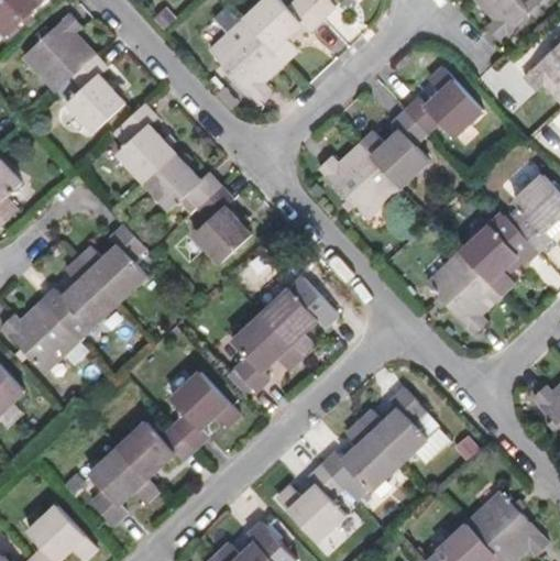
[(0,30),(3,33),(39,0),(0,0),(0,30)]
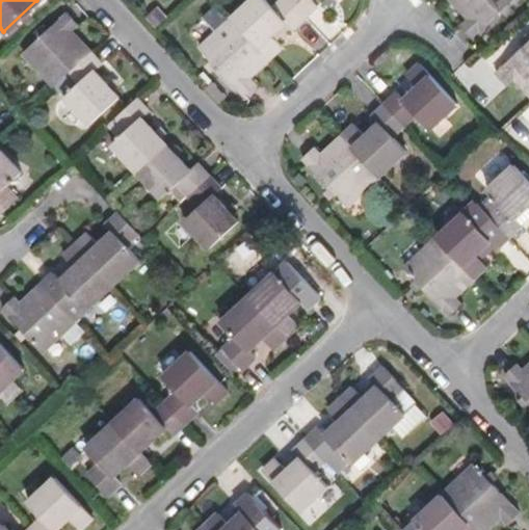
[(269,33),(283,20),(290,27),(302,17),(287,0),(276,0),(270,6),(264,0),(246,0),(229,16),(267,56),(280,45),(269,33)]
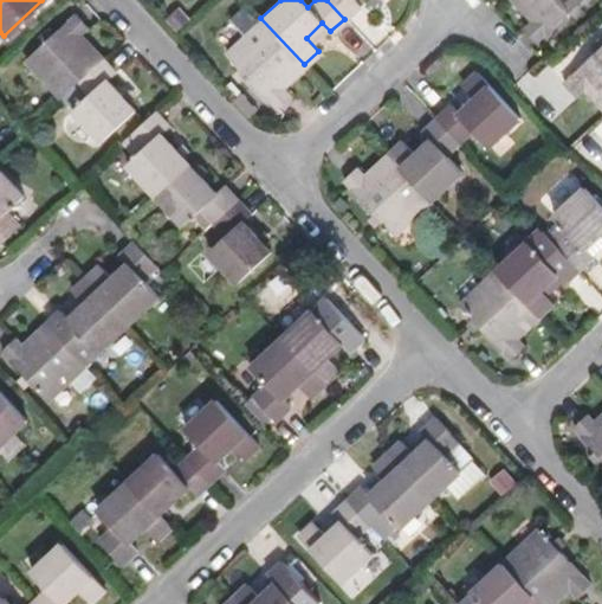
[(327,0),(344,19),(360,5),(356,0),(327,0)]
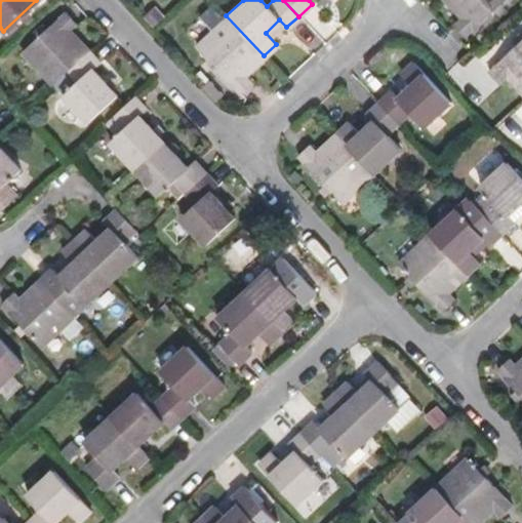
[(469,31),(502,0),(453,0),(465,11),(456,18),(469,31)]
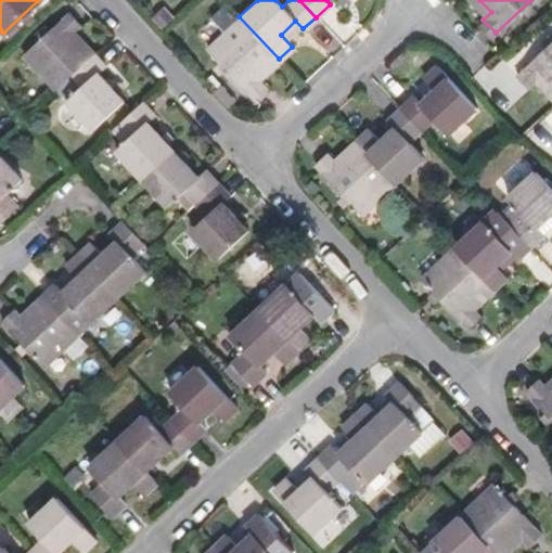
[(279,59),(239,16),(225,1),(210,13),(226,29),(205,48),(252,99),(266,87),(258,78),(279,59)]
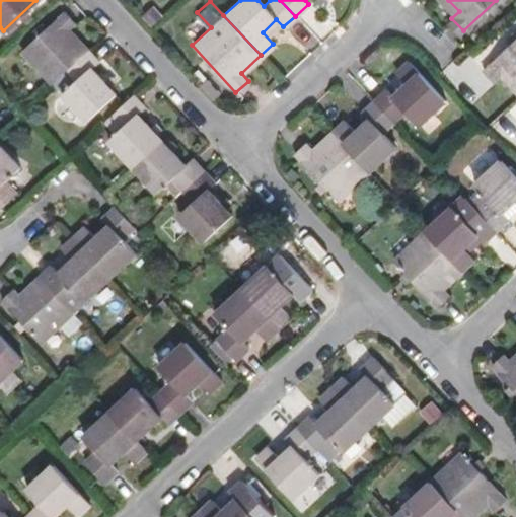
[(65,68),(86,48),(67,28),(74,21),(64,10),(21,50),(50,81),(65,68)]
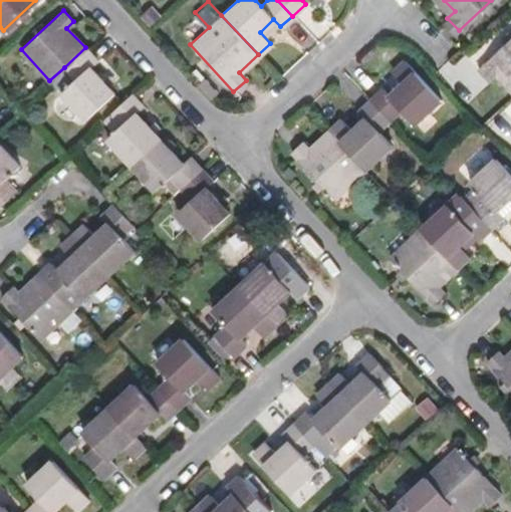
[(510,89),(510,36),(477,68),(488,79),(495,73),(510,89)]
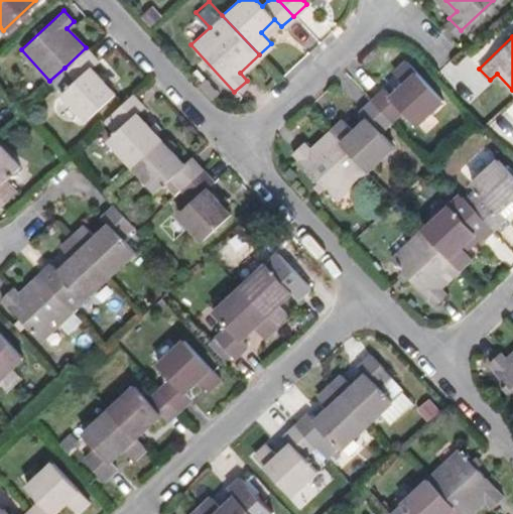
[(113,93),(91,69),(99,61),(86,47),(65,68),(76,80),(60,94),(85,119),(113,93)]
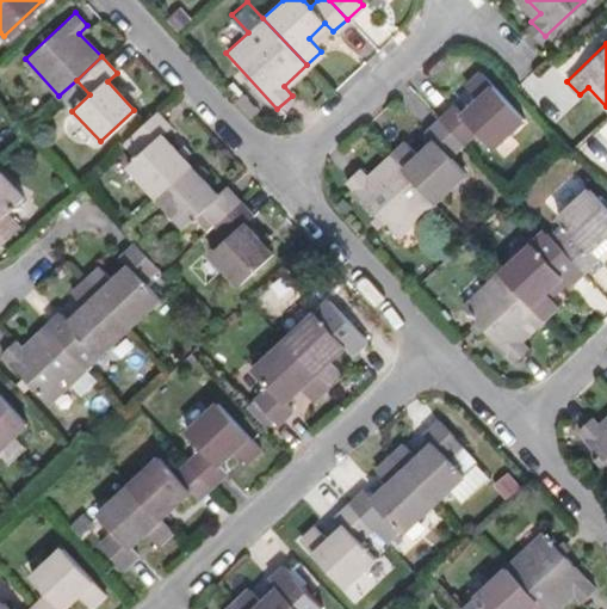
[(520,117),(478,71),(463,84),(476,97),(460,111),(452,103),(438,116),(460,141),(474,128),(490,146),(520,117)]
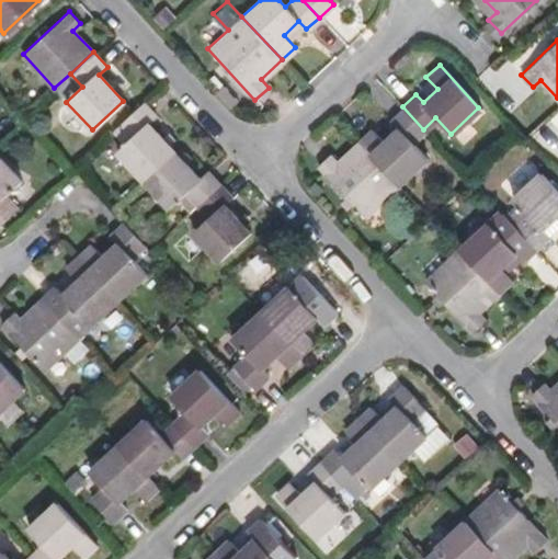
[(141,179),(172,150),(148,124),(157,117),(141,102),(120,123),(132,137),(116,151),(141,179)]
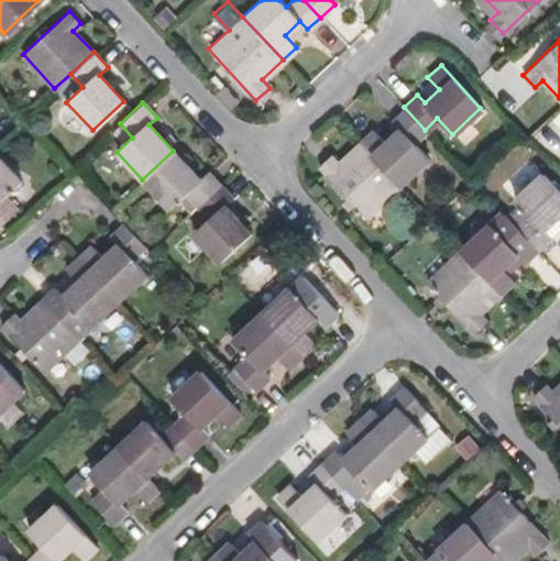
[(427,157),(412,141),(425,130),(404,107),(390,119),(397,128),(383,141),(371,130),(360,141),(398,184),(427,157)]
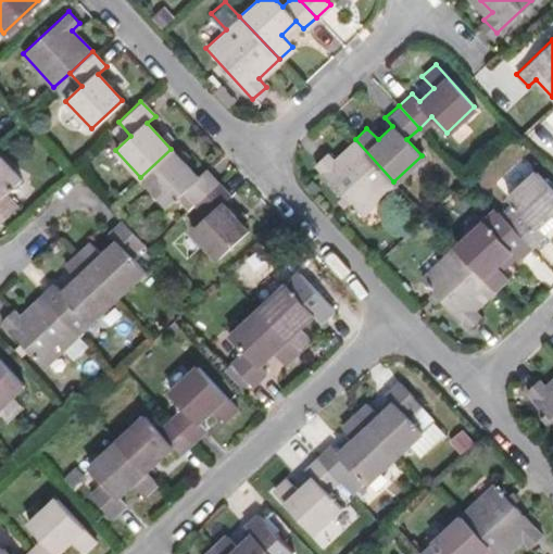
[(359,213),(393,181),(355,139),(334,159),(326,151),(313,163),(359,213)]
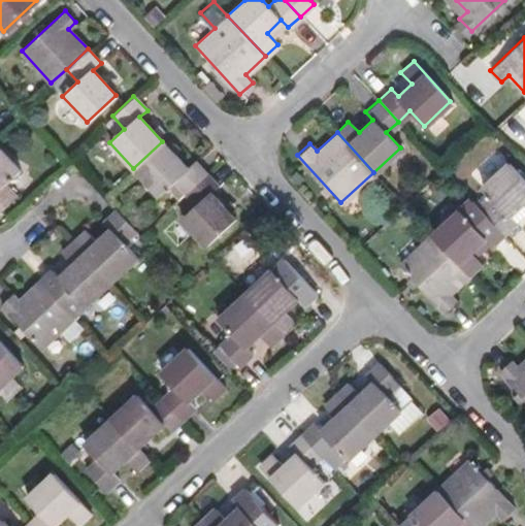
[(187,167),(162,141),(133,168),(159,195),(173,182),(185,193),(206,173),(194,161),(187,167)]
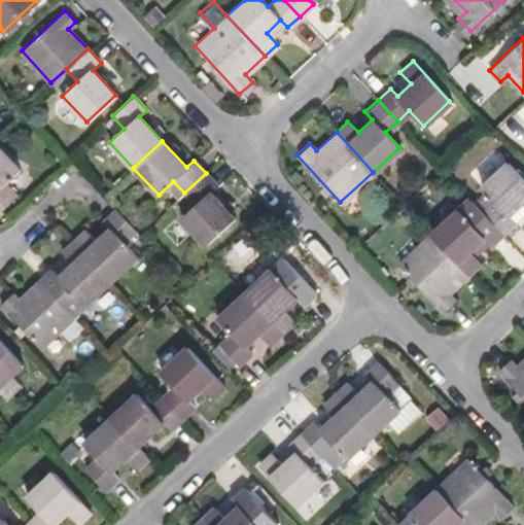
[(3,182),(18,169),(0,149),(0,207),(13,195),(3,182)]
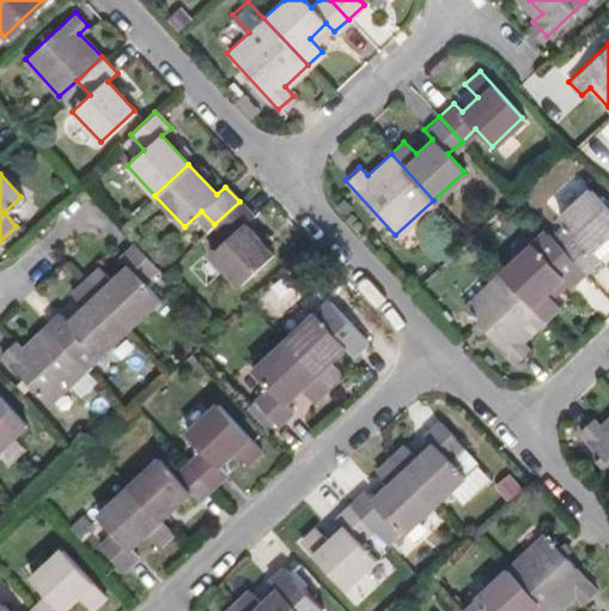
[(608,210),(590,189),(560,219),(576,236),(561,248),(585,273),(601,259),(592,250),(608,236),(608,237),(608,210)]
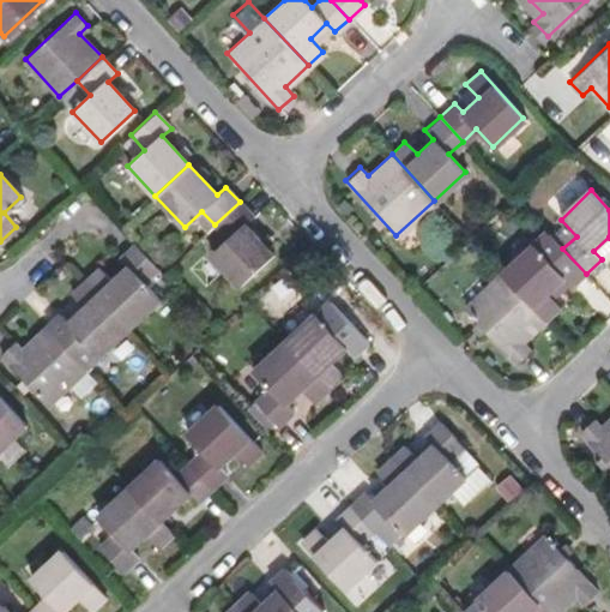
[(239,286),(273,255),(246,225),(254,217),(240,202),(215,225),(228,240),(211,256),(239,286)]
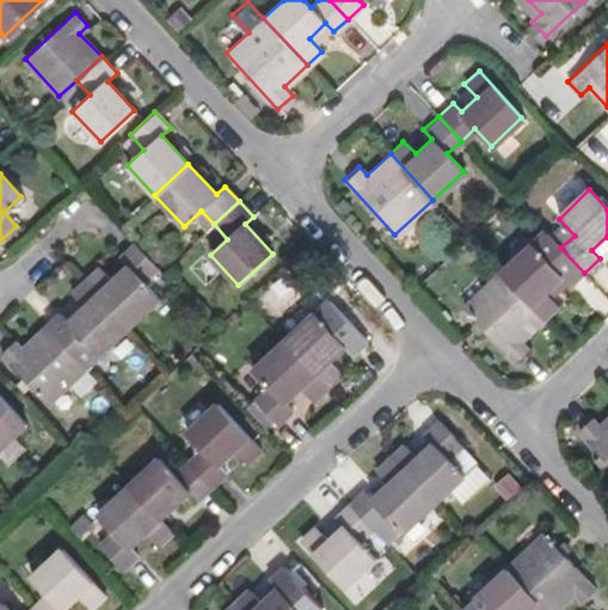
[(127,325),(158,297),(141,280),(157,266),(134,242),(117,258),(124,266),(110,279),(98,267),(85,279),(127,325)]
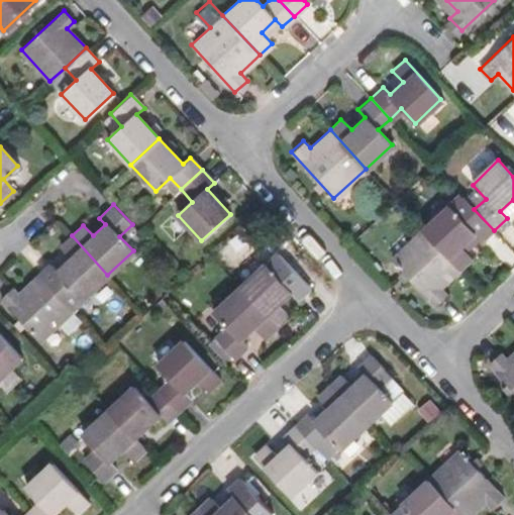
[(482,242),(494,230),(474,209),(463,220),(449,206),(423,230),(459,269),(471,258),(461,247),(475,235),(482,242)]
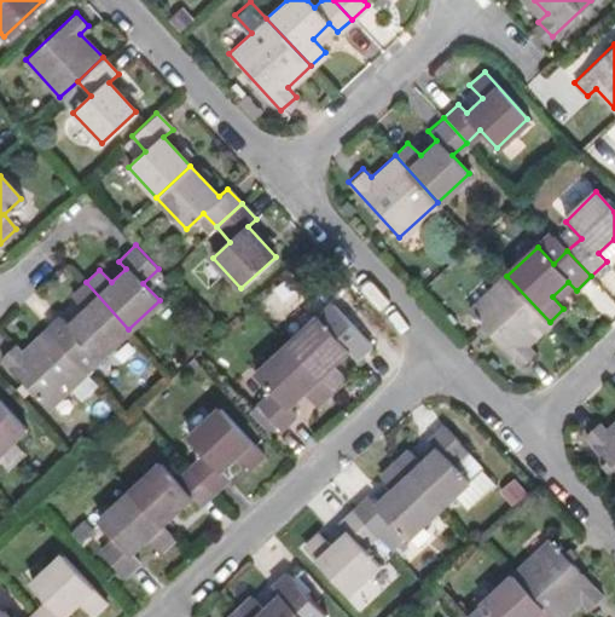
[(209,283),(222,271),(208,255),(195,267),(209,283)]
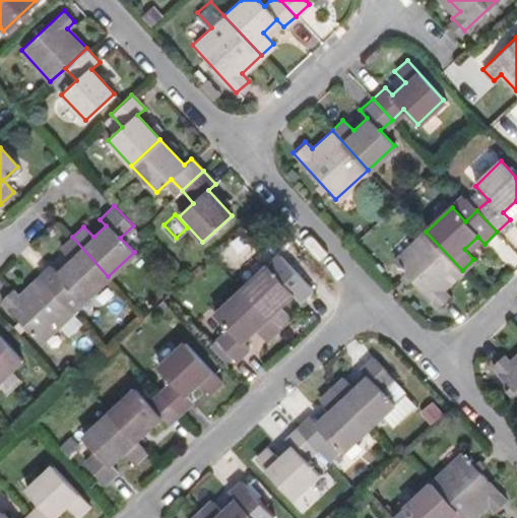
[(250,236),(259,227),(249,215),(239,224),(250,236)]
